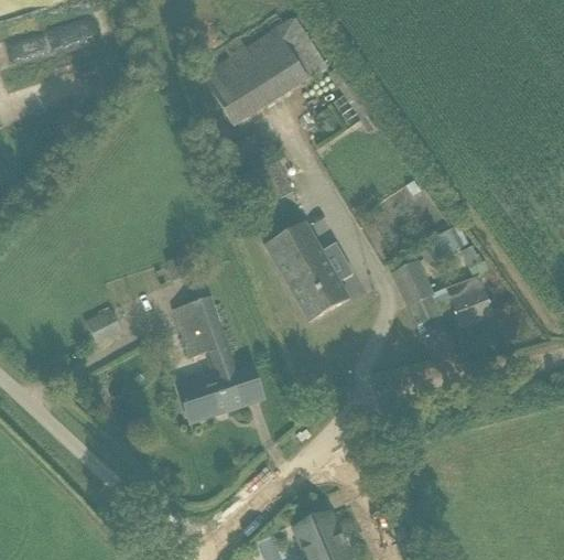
[(202,74),(232,125),(325,66),(293,17),(202,74)]
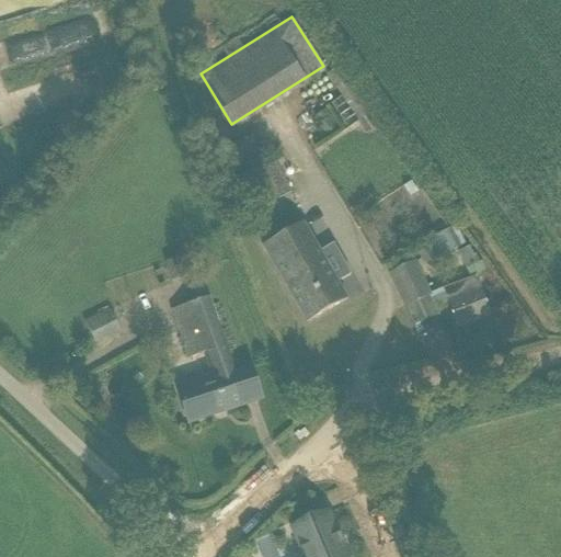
[(0,188),(13,173),(0,161),(0,188)]
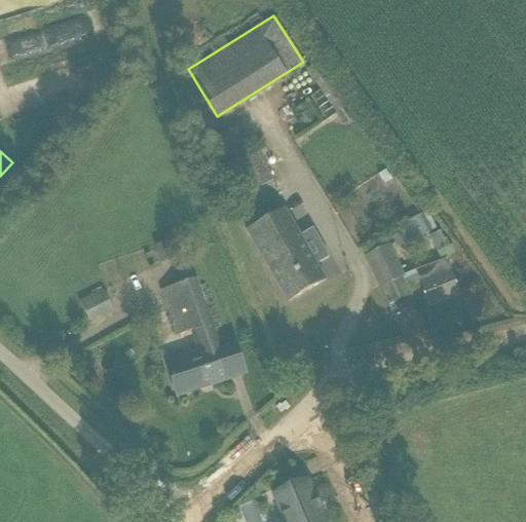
[(216,168),(233,200),(263,186),(246,152),(216,168)]
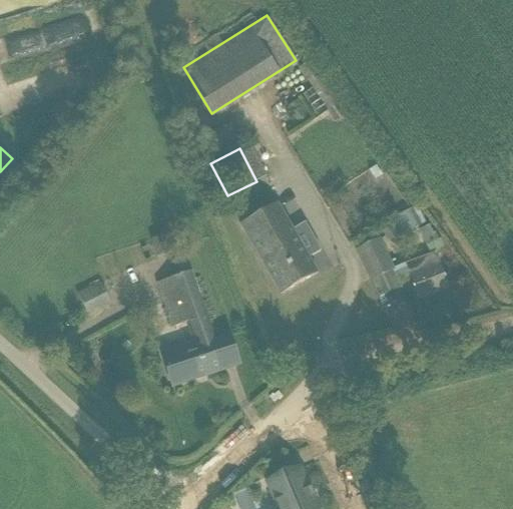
[(376,163),(368,168),(374,176),(381,171),(376,163)]
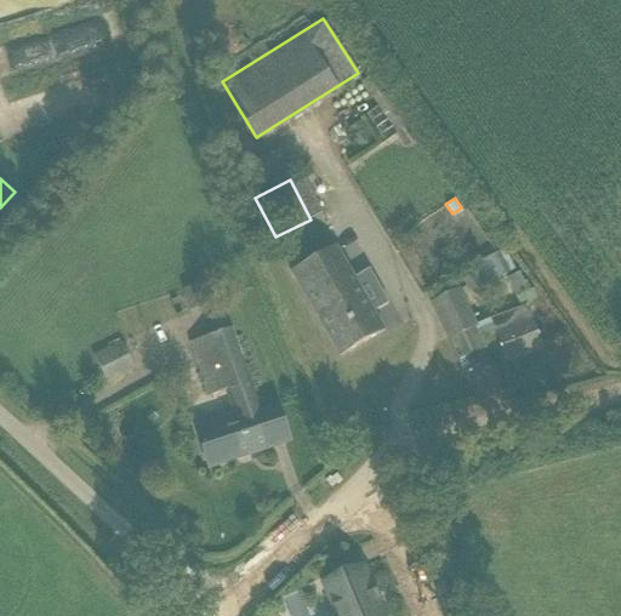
[(386,326),(336,241),(291,267),(324,326),(340,353),(386,326)]
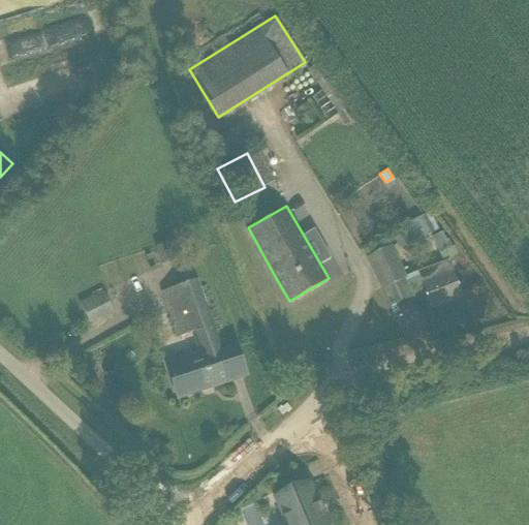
[(407,222),(415,238),(432,229),(424,214),(407,222)]
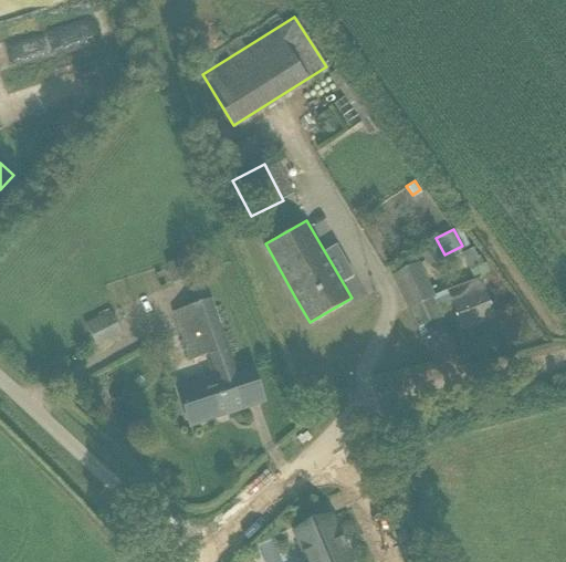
[(391,273),(408,305),(432,294),(417,261),(391,273)]
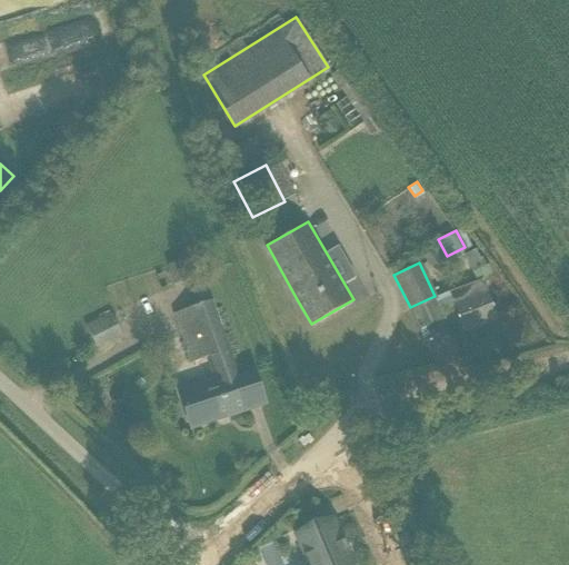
[(486,278),(503,305),(515,297),(496,270),(486,278)]
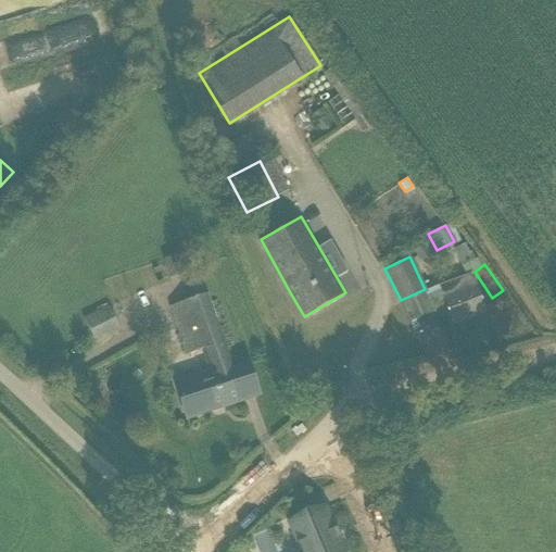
[(438,283),(425,289),(430,302),(443,296),(452,320),(484,308),(477,287),(470,271),(438,283)]
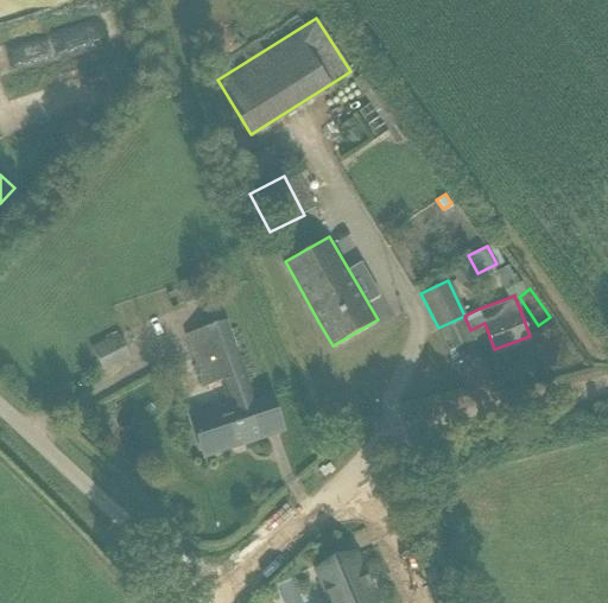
[(229,404),(191,416),(203,455),(283,427),(271,394),(255,400),(253,393),(253,394),(227,318),(185,331),(204,385),(221,379),(229,404)]
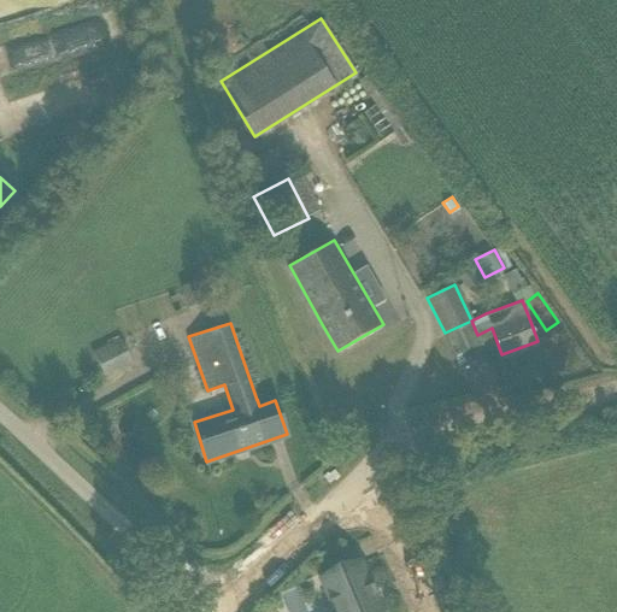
[(93,349),(104,371),(131,358),(121,335),(93,349)]
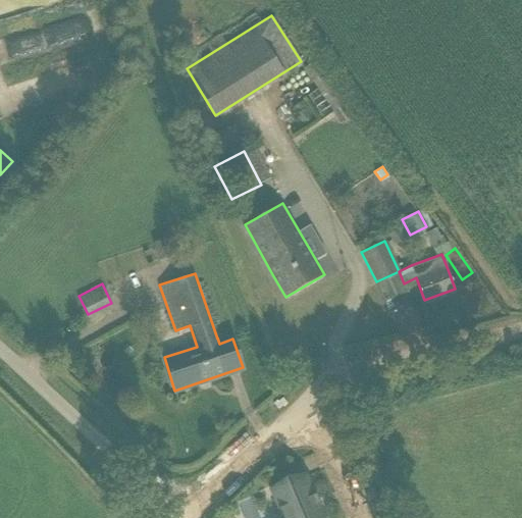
[(323,517),(319,507),(321,506),(320,504),(318,505),(314,497),(316,496),(315,494),(314,494),(305,474),(271,488),(279,507),(278,508),(279,510),(280,509),(284,517),(323,517)]
